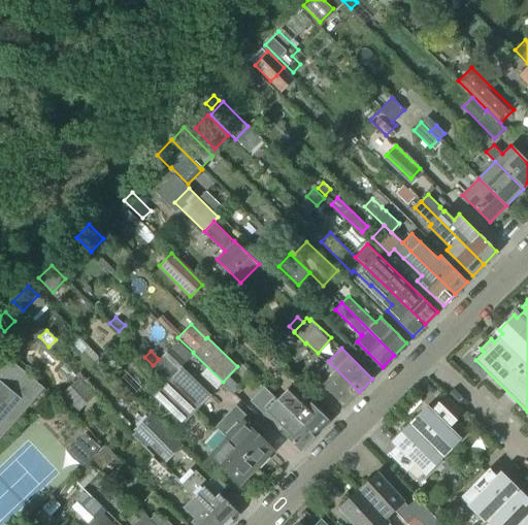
[(0,362),(0,436),(43,387),(6,355),(0,362)]
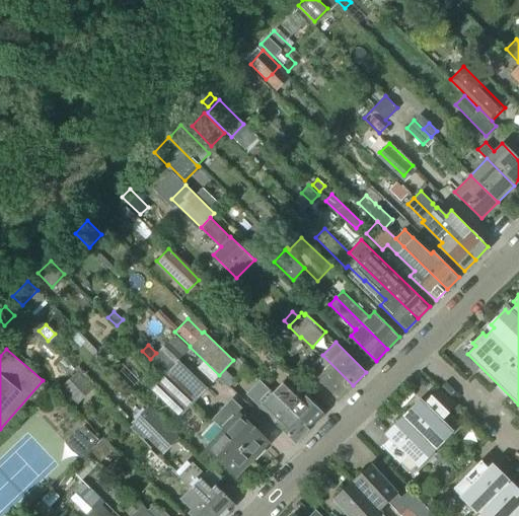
[(339,398),(353,385),(322,355),(308,368),(339,398)]
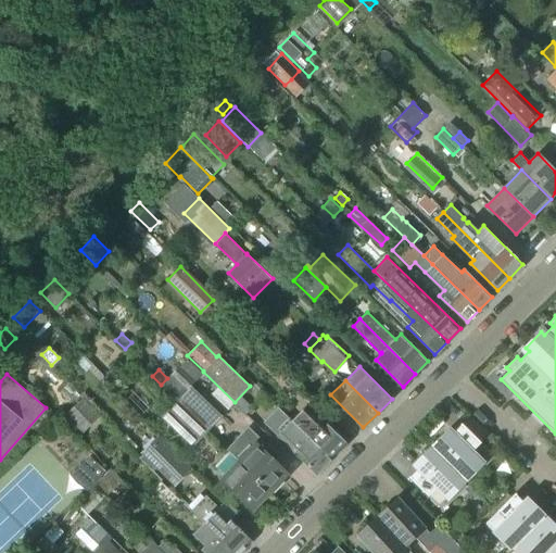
[(176,400),(207,429),(223,414),(191,384),(189,387),(176,400)]
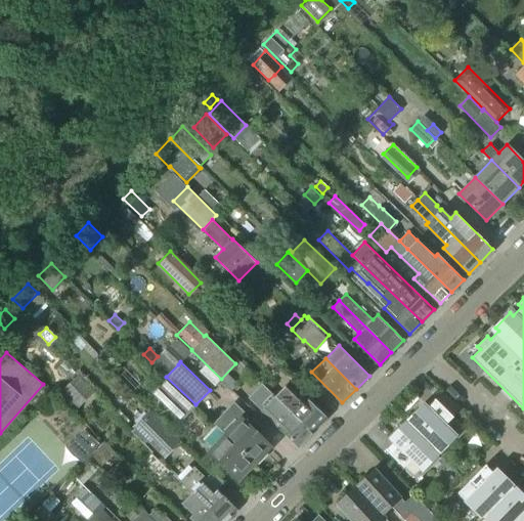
[(78,406),(93,391),(77,375),(61,389),(78,406)]
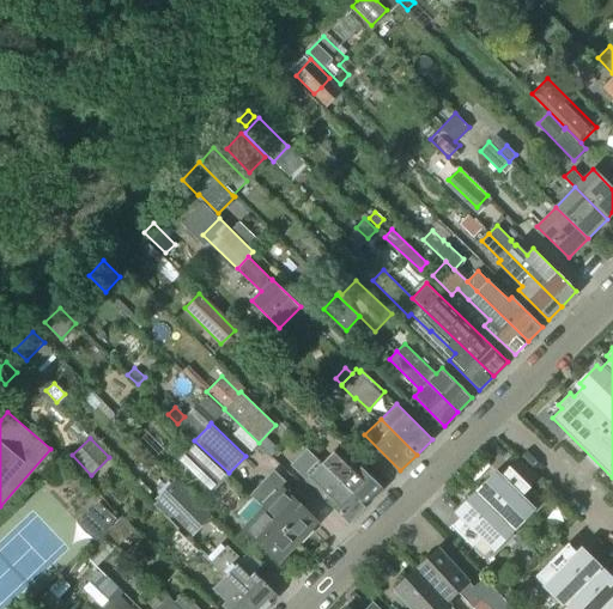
[(212,491),(229,473),(194,440),(177,458),(212,491)]
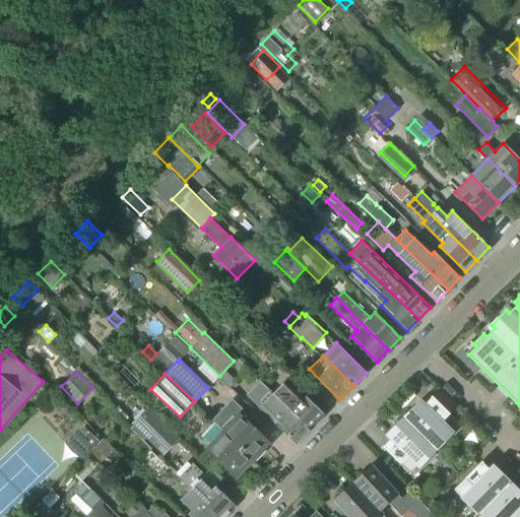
[(310,429),(324,415),(305,395),(304,395),(286,379),(273,393),(279,399),(310,429)]
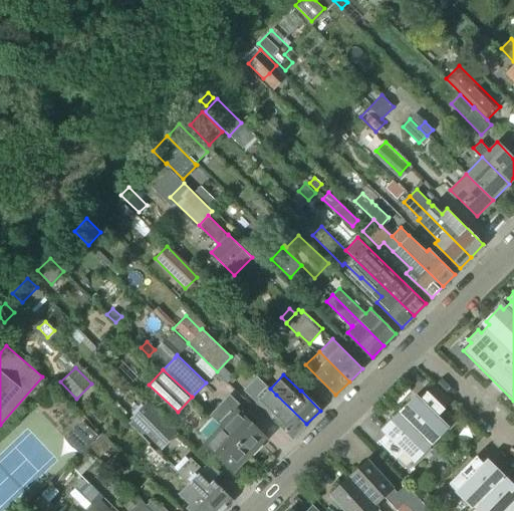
[(292,438),(306,424),(276,395),(270,389),(258,376),(245,390),(257,402),(264,408),(273,418),(273,419),(292,438)]
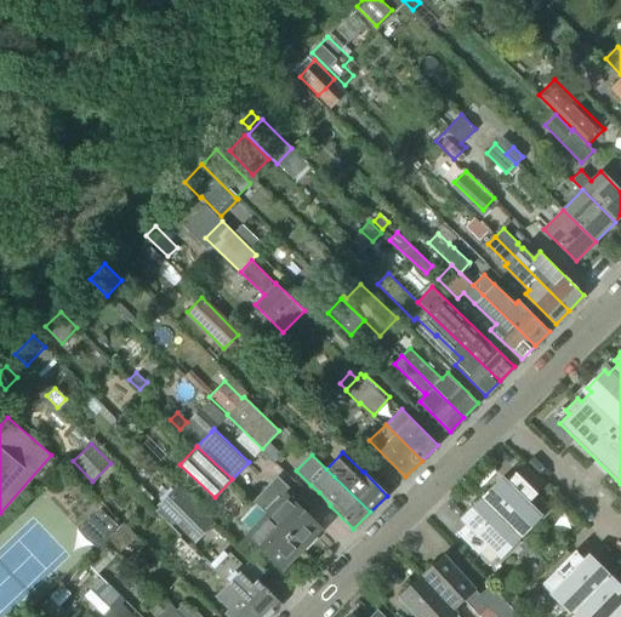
[(494,487),(478,503),(514,540),(550,504),(516,472),(514,473),(514,474),(497,491),(494,487)]
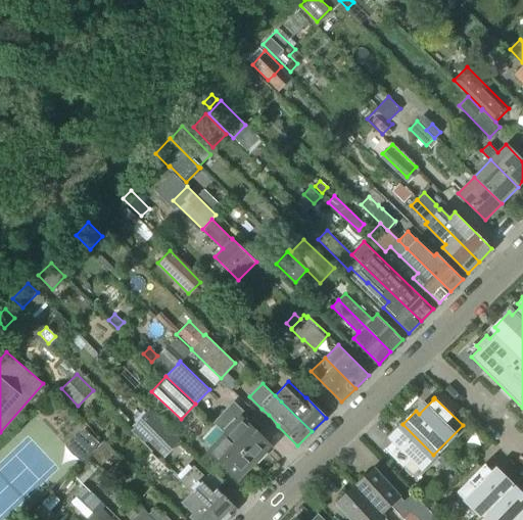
[(148,409),(131,426),(162,458),(180,440),(148,409)]
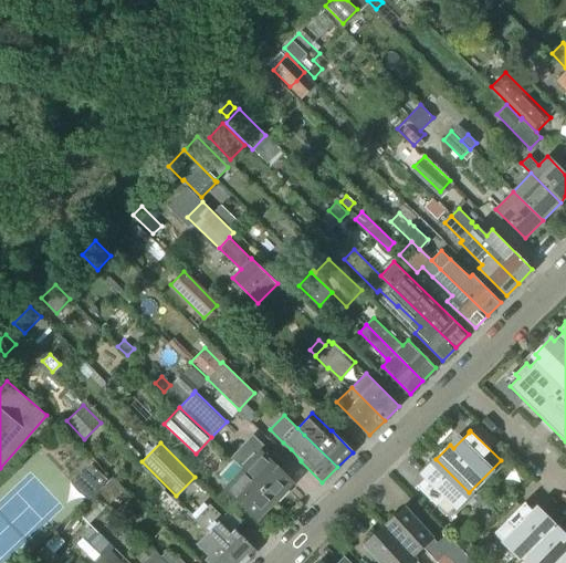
[(275,500),(293,481),(261,451),(244,469),(243,469),(275,500)]
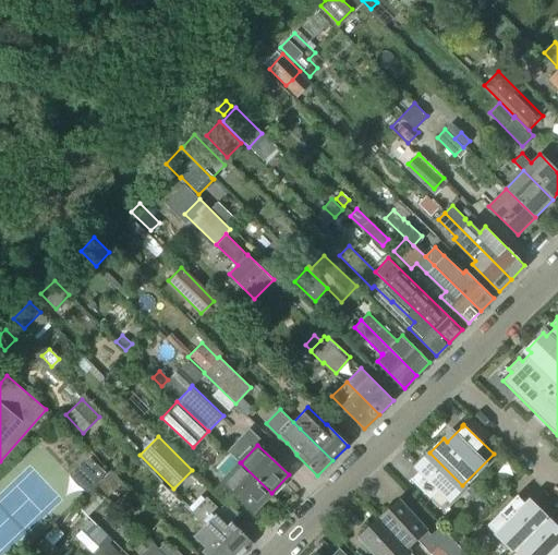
[(254,511),(271,493),(240,462),(241,462),(231,453),(217,467),(227,477),(222,481),(254,511)]
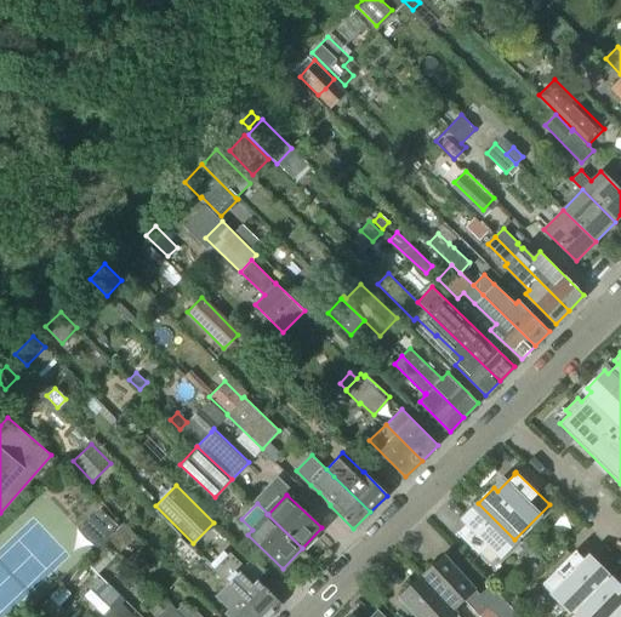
[(514,540),(478,503),(472,509),(476,514),(459,531),(457,530),(456,531),(490,565),(514,540)]
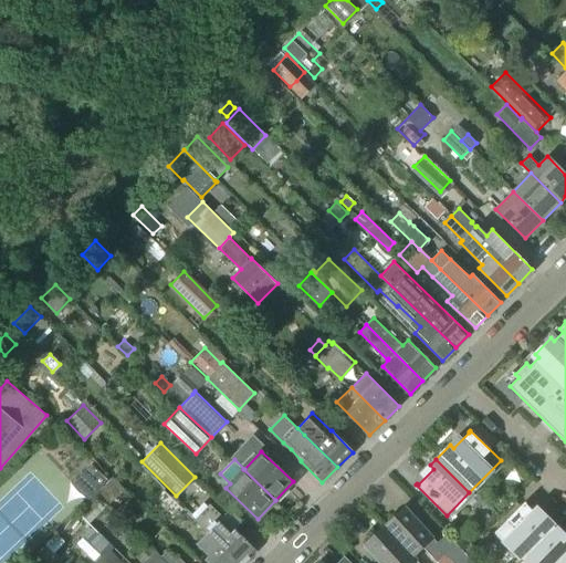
[(88,499),(107,479),(91,464),(72,483),(88,499)]
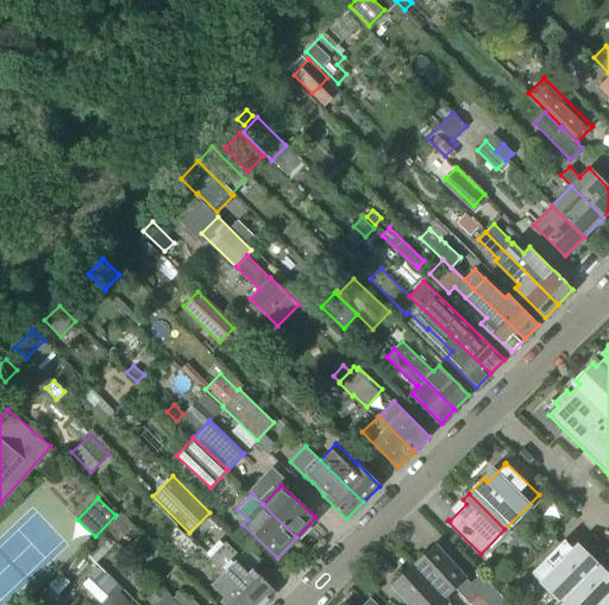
[(121,511),(104,528),(118,541),(135,524),(121,511)]
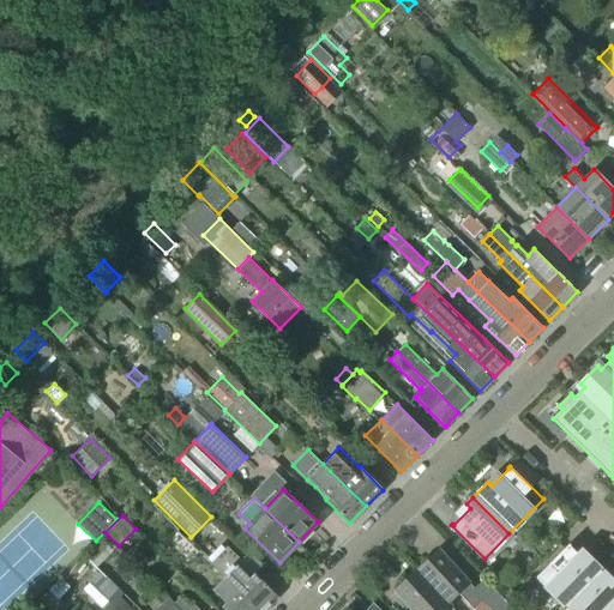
[(97,566),(114,549),(101,537),(84,554),(97,566)]
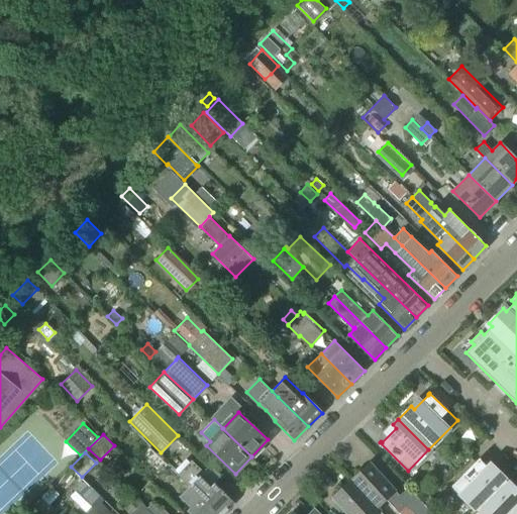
[(494,474),(480,459),(480,458),(479,457),(451,486),(476,510),(507,480),(497,471),(494,474)]
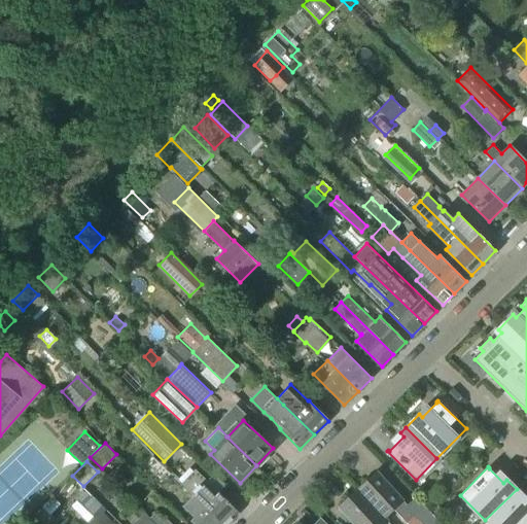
[(181,483),(194,495),(194,494),(222,523),(226,523),(239,512),(195,468),(181,483)]
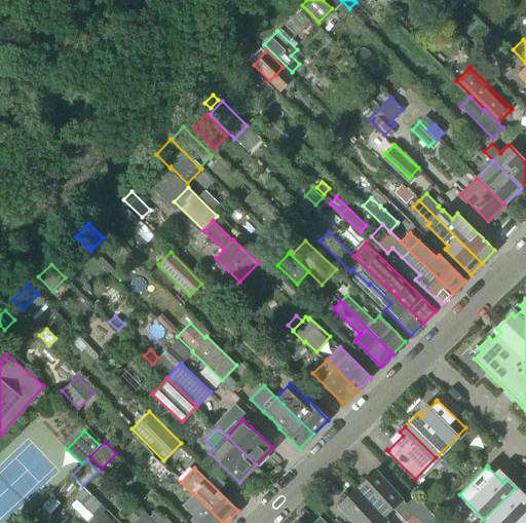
[(377,470),(358,487),(384,517),(385,516),(395,508),(406,520),(414,514),(421,522),(440,522),(441,522),(416,495),(407,503),(377,470)]
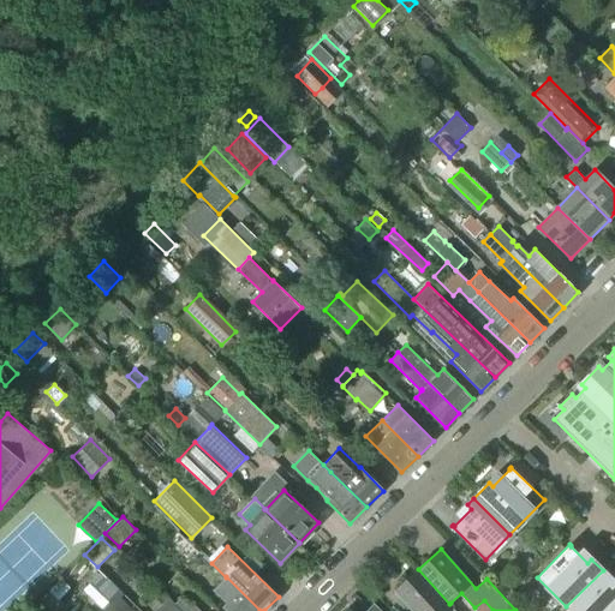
[(418,569),(396,589),(416,610),(458,610),(454,607),(451,603),(449,604),(418,569)]
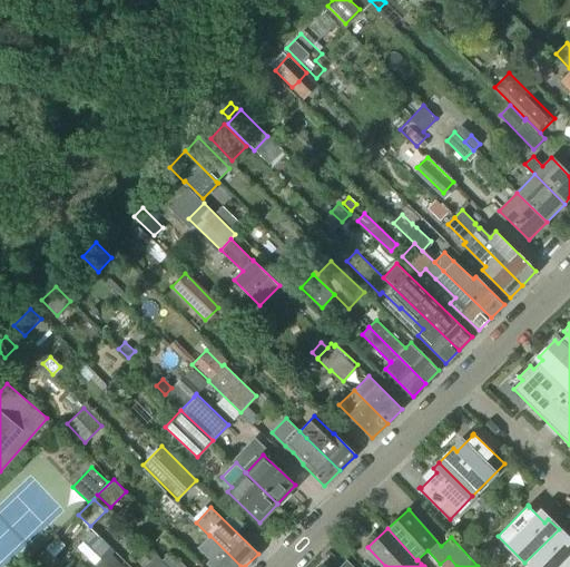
[(569,566),(569,547),(566,543),(569,539),(559,529),(524,563),(529,566),(569,566)]
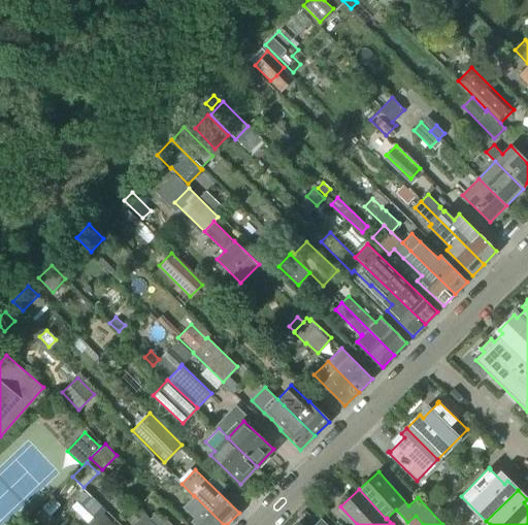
[(195,524),(223,524),(194,495),(194,496),(184,506),(195,518),(191,521),(195,524)]
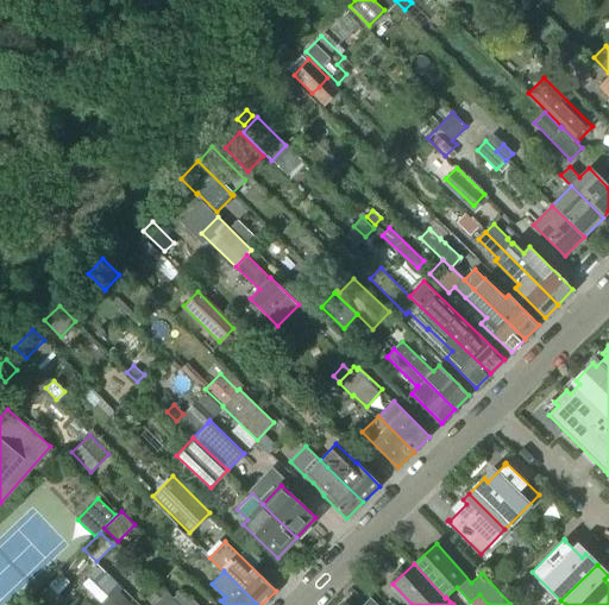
[(100,603),(102,604),(133,604),(115,587),(100,603)]
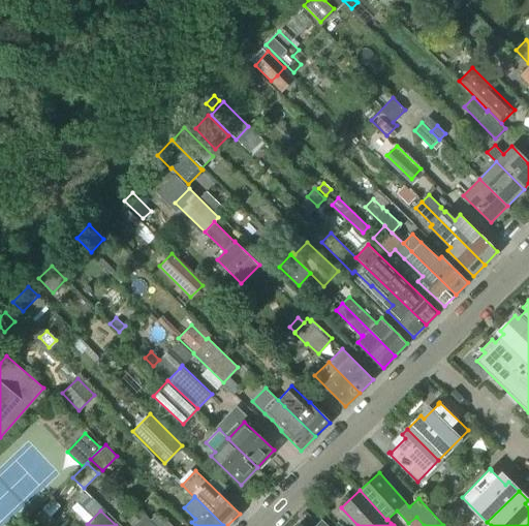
[(157,525),(151,519),(145,514),(133,525),(134,525),(157,525)]
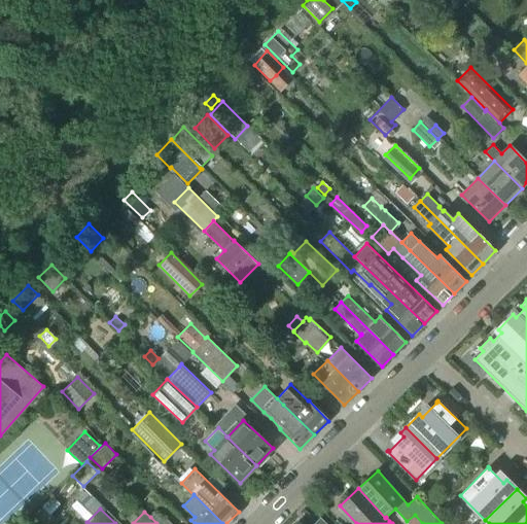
[(154,513),(150,517),(156,523),(172,523),(167,518),(164,522),(154,513)]
